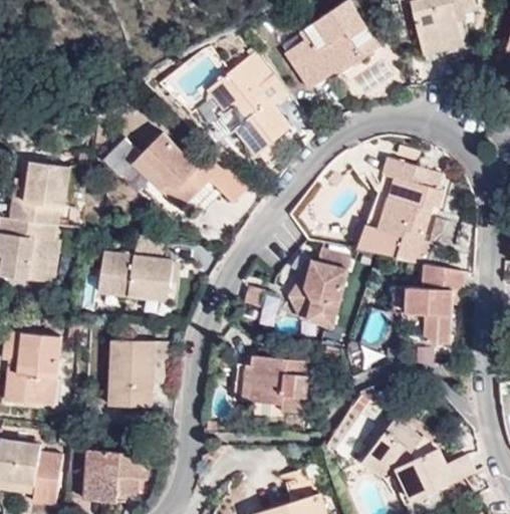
[(377,45),(346,0),(300,31),(305,38),(284,52),(309,88),(329,74),(325,68),(333,64),(338,72),(377,45)]
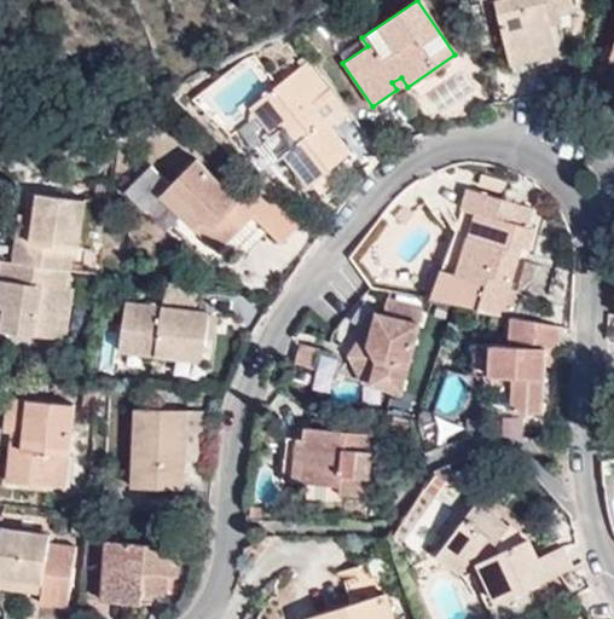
[(571,0),(500,0),(494,1),(510,64),(560,56),(554,25),(551,16),(559,15),(574,11),(571,0)]
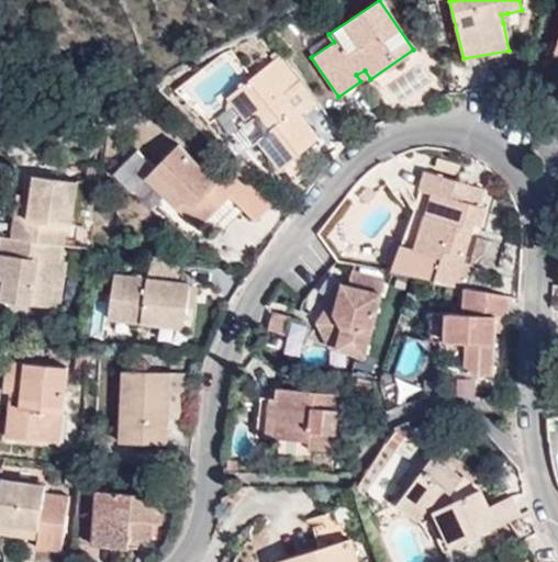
[(226,100),(245,125),(253,119),(265,133),(256,141),(278,169),(315,139),(282,96),(298,82),(278,58),(226,100)]
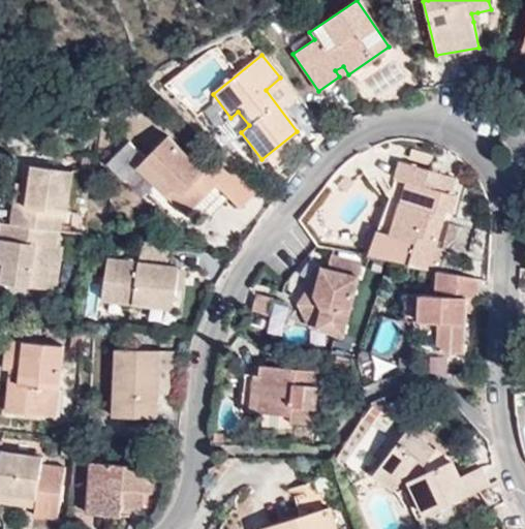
[(223,124),(230,118),(213,94),(205,100),(223,124)]
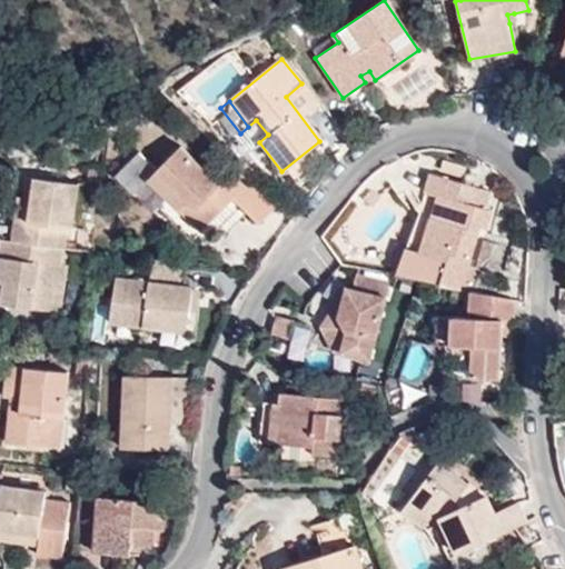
[(176,208),(199,232),(234,198),(258,223),(271,210),(233,169),(217,185),(179,147),(147,180),(176,208)]
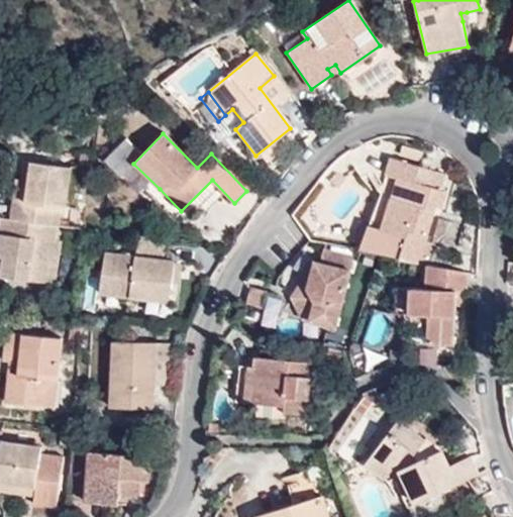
[(422,153),(412,148),(409,157),(418,161),(422,153)]
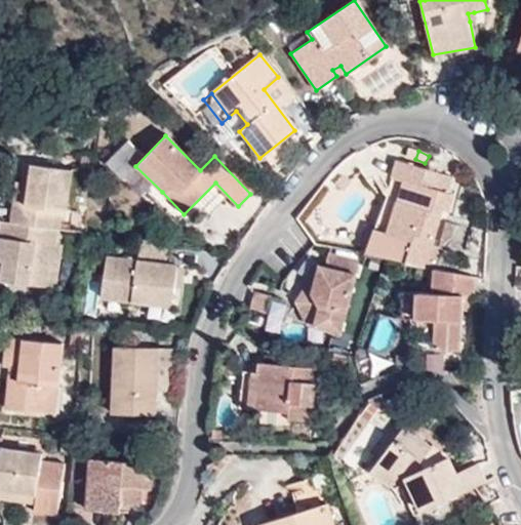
[(407,241),(402,263),(431,268),(433,269),(438,250),(431,248),(412,243),(414,235),(433,240),(443,210),(449,212),(454,194),(432,188),(435,173),(393,161),(389,176),(409,185),(405,197),(396,194),(385,234),(407,241)]
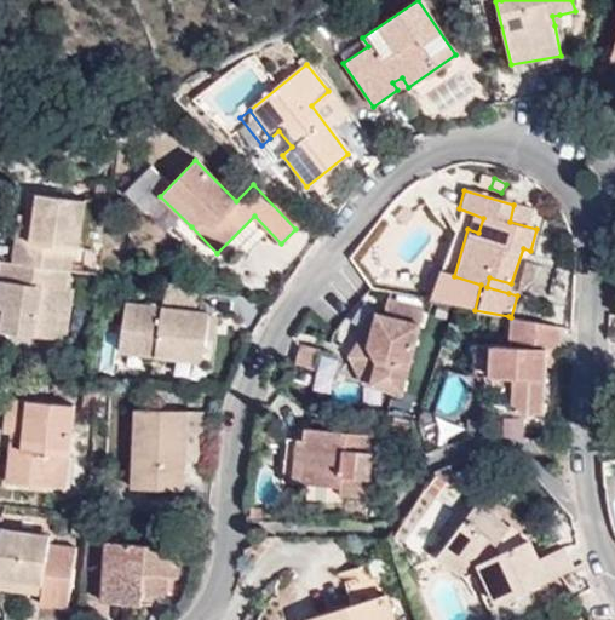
[(15,216),(7,263),(23,265),(34,195),(24,194),(21,217),(15,216)]
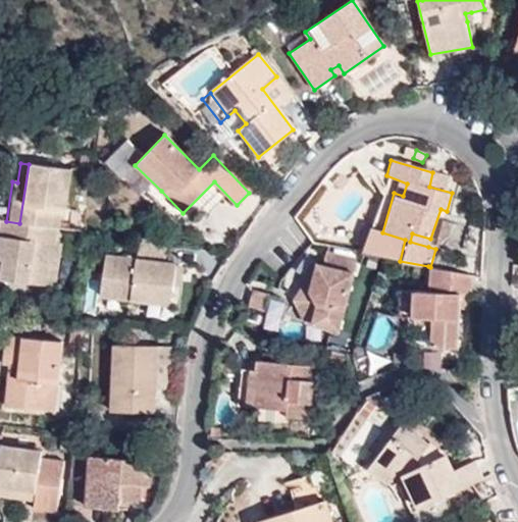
[(29,164),(19,223),(55,228),(58,210),(63,211),(68,170),(29,164)]
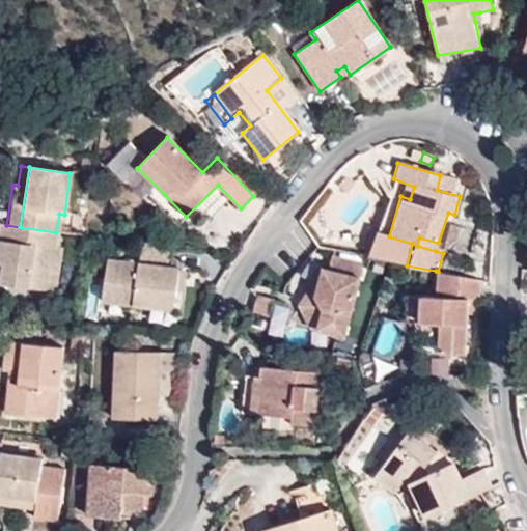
[(354,184),(344,176),(337,185),(344,192),(354,184)]
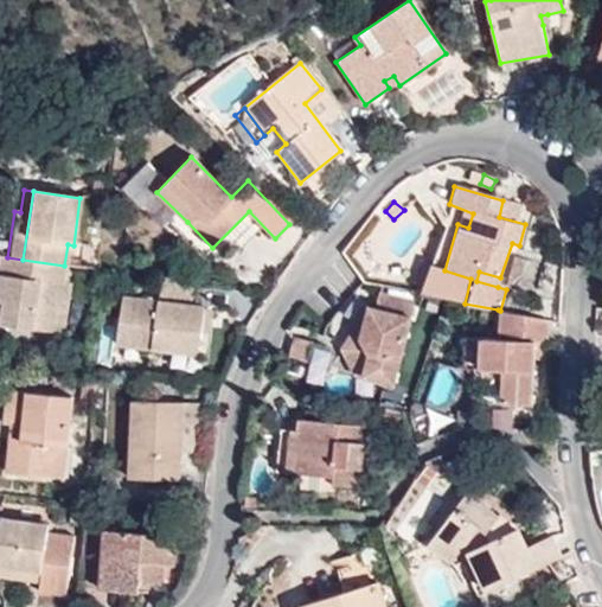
[(218,243),(230,254),(255,230),(243,218),(218,243)]
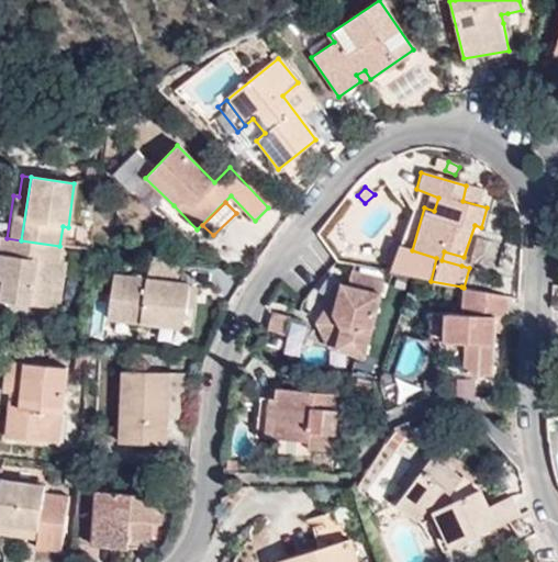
[(189,238),(197,229),(174,205),(165,214),(189,238)]
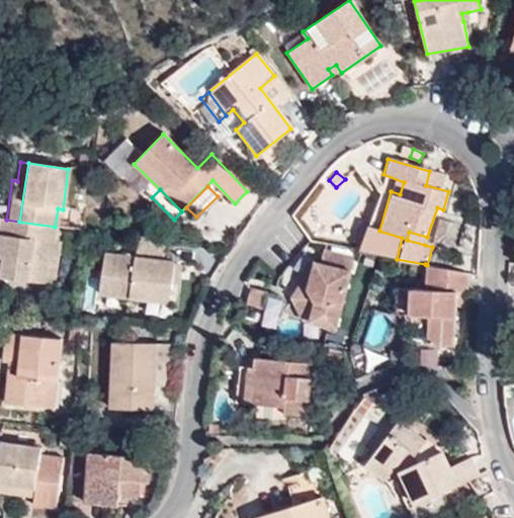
[(6,220),(0,219),(0,235),(3,236),(0,259),(0,277),(53,286),(59,244),(53,243),(55,227),(19,222),(6,220)]
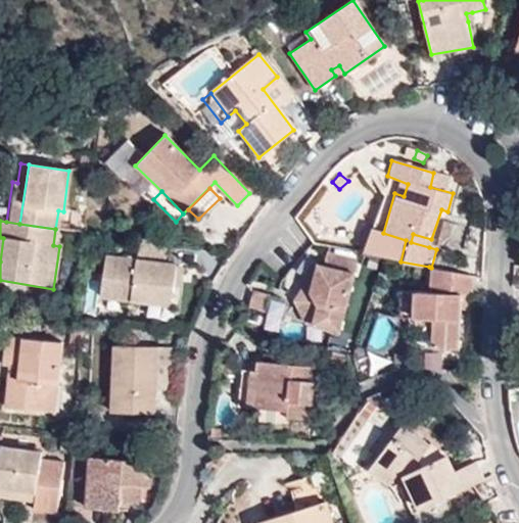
[(429,247),(431,239),(413,234),(411,242),(429,247)]
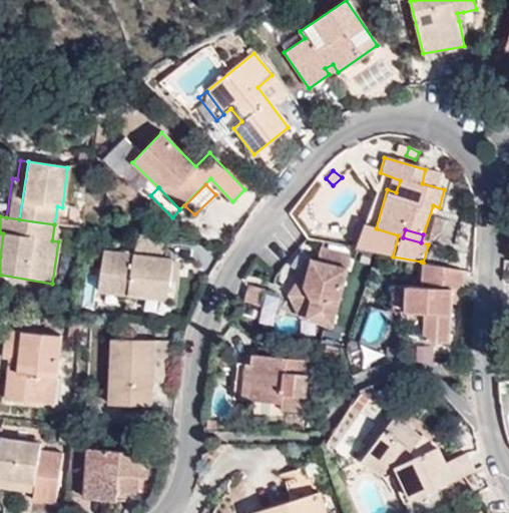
[(164,259),(167,239),(134,235),(131,254),(101,250),(96,292),(165,301),(167,282),(170,259),(164,259)]
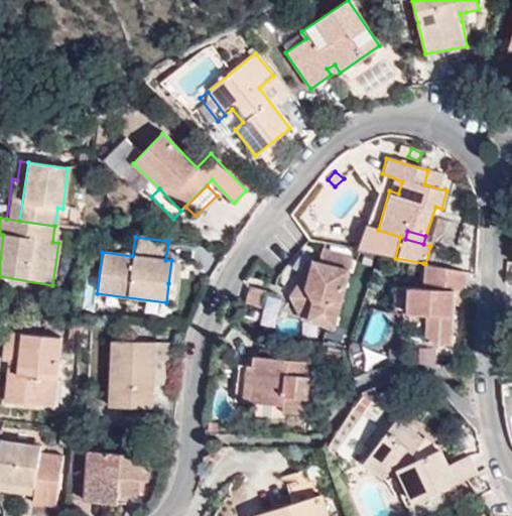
[(318,262),(347,270),(350,257),(322,249),(318,262)]
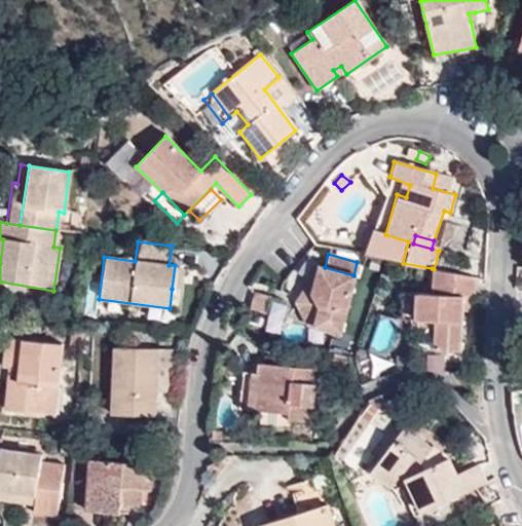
[(184,266),(175,265),(172,289),(181,290),(184,266)]
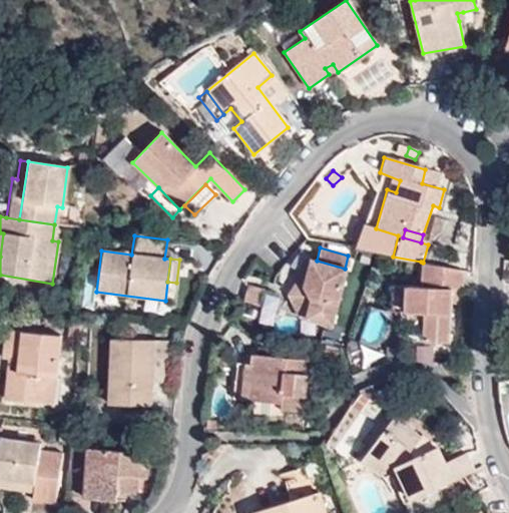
[(331,325),(345,269),(317,261),(311,259),(303,288),(289,294),(300,317),(331,325)]
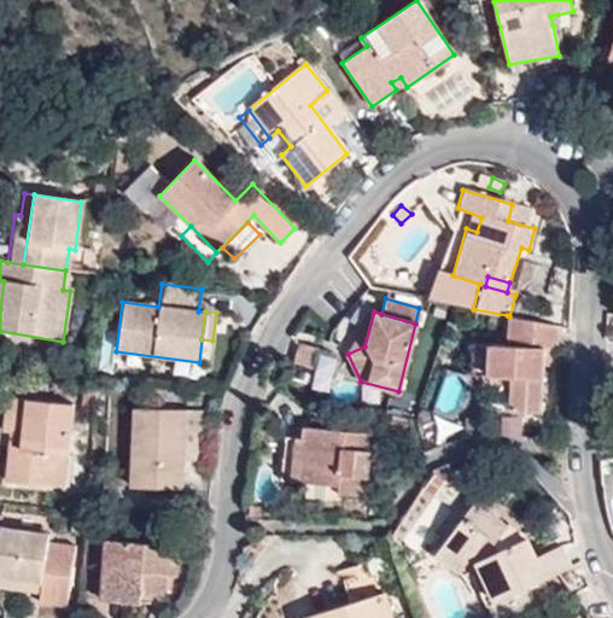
[(374,312),(348,354),(365,347),(374,312)]
